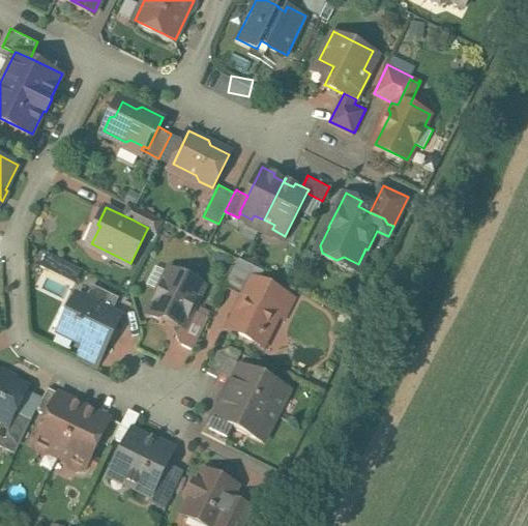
[(165,220),(139,207),(133,220),(148,228),(147,229),(158,234),(165,220)]
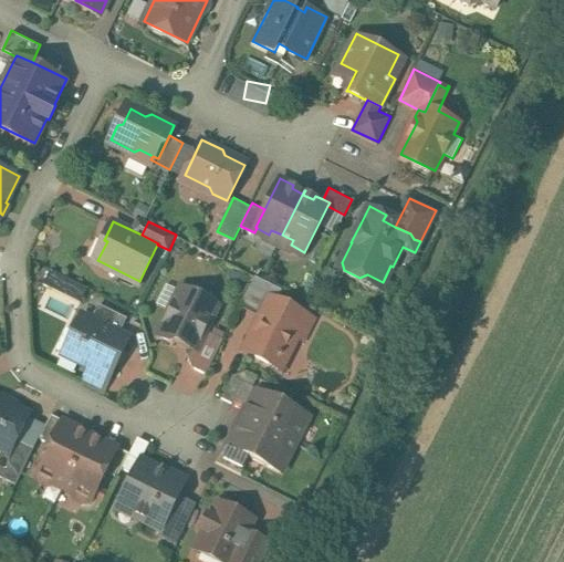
[(283,288),(256,274),(241,305),(260,314),(259,315),(263,318),(252,341),(257,354),(270,361),(283,356),(284,355),(290,353),(288,349),(299,325),(309,330),(314,319),(277,300),(283,288)]
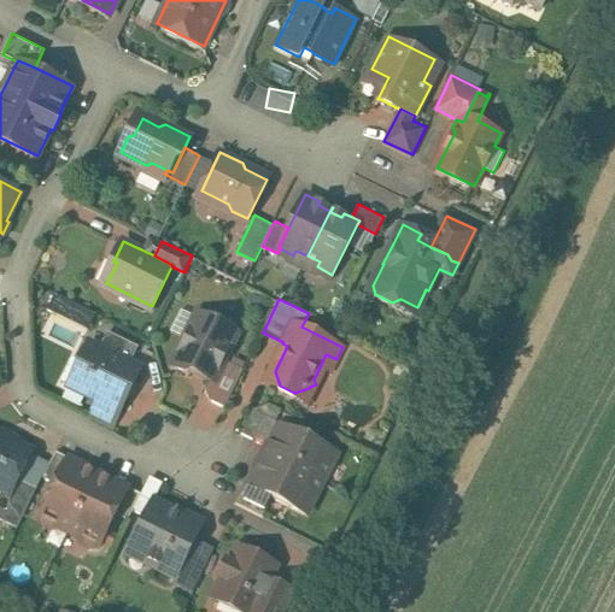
[(198,311),(175,359),(176,365),(188,371),(194,369),(212,378),(215,380),(226,358),(239,331),(235,329),(233,323),(224,319),(218,321),(198,311)]
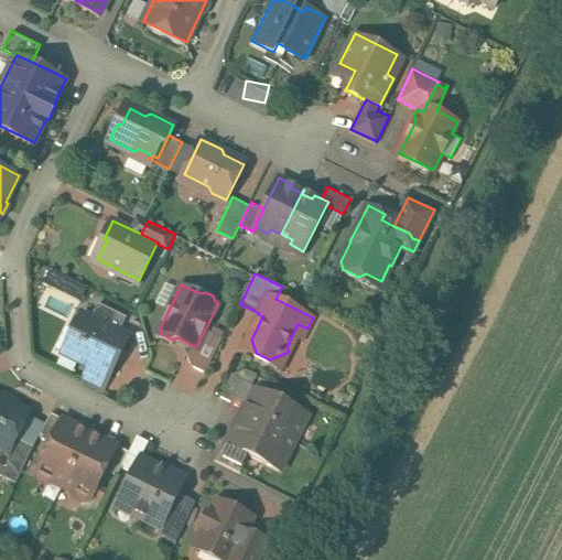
[(128,315),(99,301),(92,318),(120,332),(128,315)]
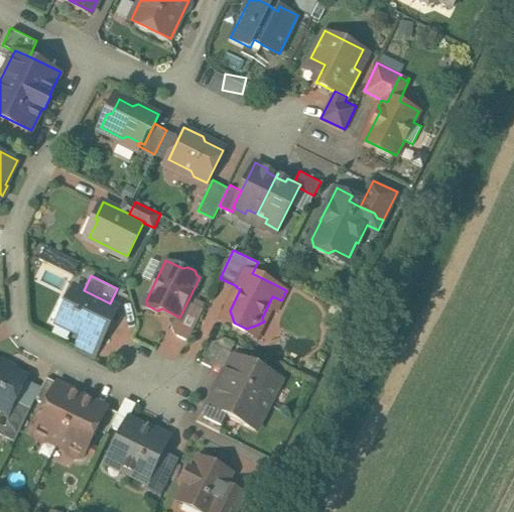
[(84,290),(81,288),(73,303),(76,312),(69,327),(101,342),(118,307),(110,303),(84,290)]
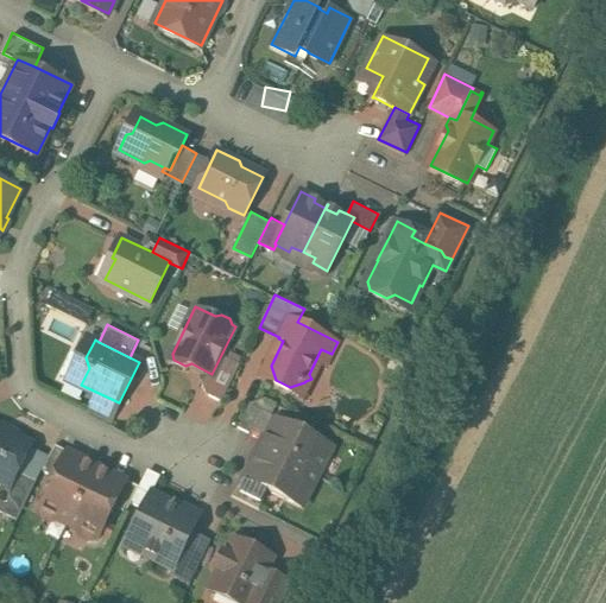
[(222,353),(212,374),(209,373),(204,383),(207,392),(222,399),(241,362),(222,353)]
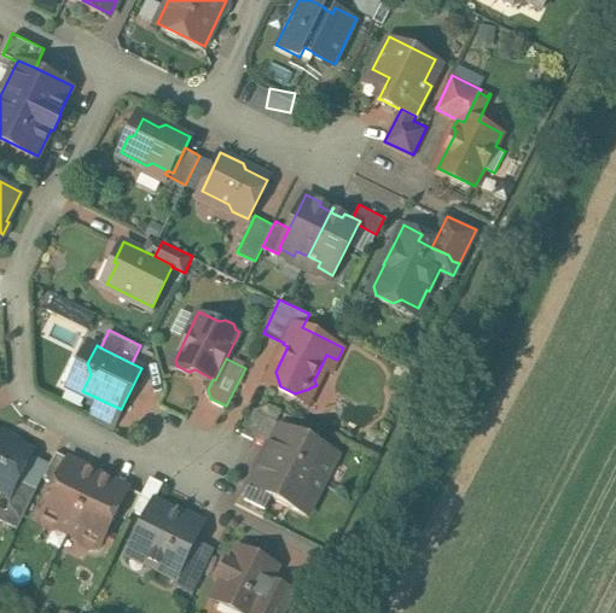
[(283,409),(271,403),(254,408),(267,415),(277,420),(283,409)]
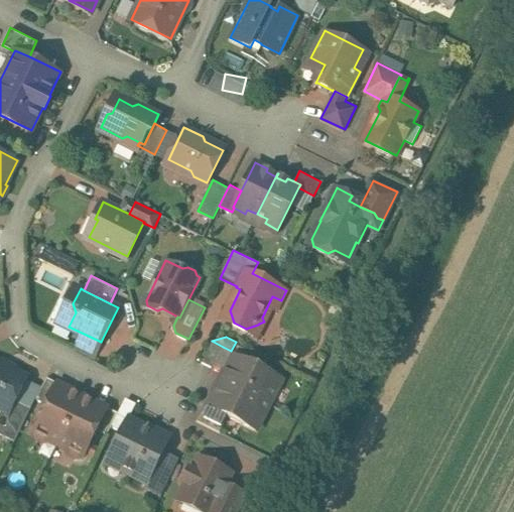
[(211,342),(201,360),(213,366),(223,347),(212,341),(211,342)]
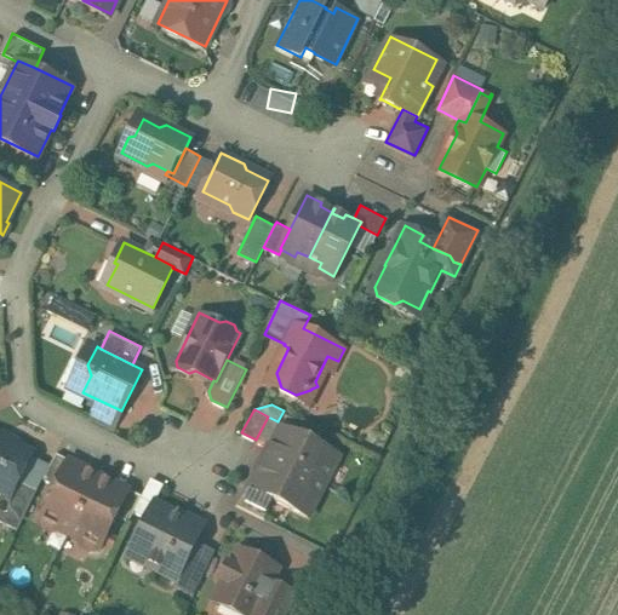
[(339,454),(282,426),(253,486),(252,487),(275,498),(309,515),(339,454)]
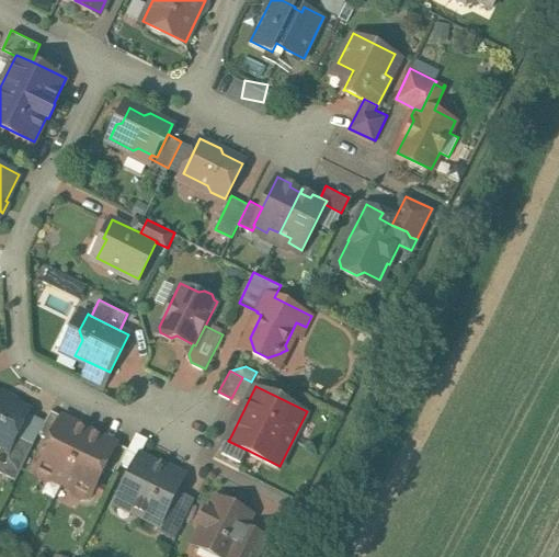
[(30,409),(0,394),(0,443),(3,444),(10,447),(16,435),(30,409)]
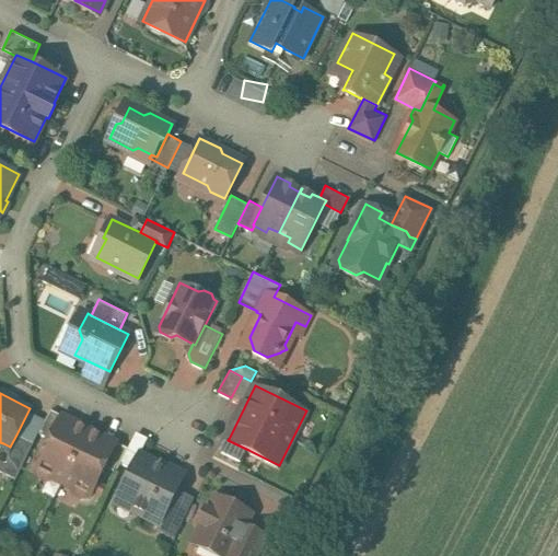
[(65,415),(51,408),(39,432),(51,438),(62,416),(64,417),(65,415)]
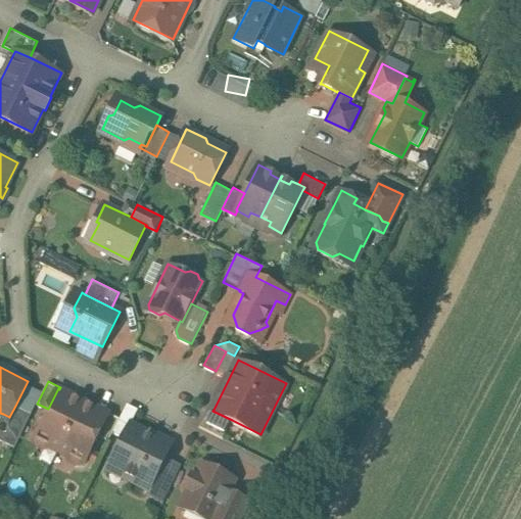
[(48,409),(34,436),(37,437),(38,442),(46,446),(50,444),(59,449),(83,402),(59,389),(58,388),(48,409)]
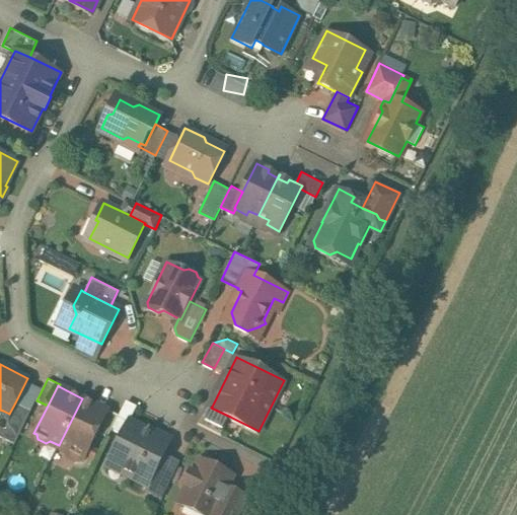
[(82,398),(59,445),(68,449),(70,454),(77,458),(82,456),(84,457),(97,430),(107,411),(106,410),(82,398)]
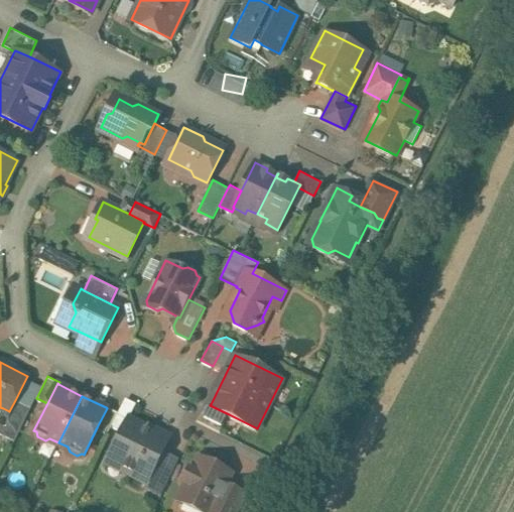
[(15,400),(9,411),(3,408),(0,413),(0,432),(15,440),(31,408),(15,400)]
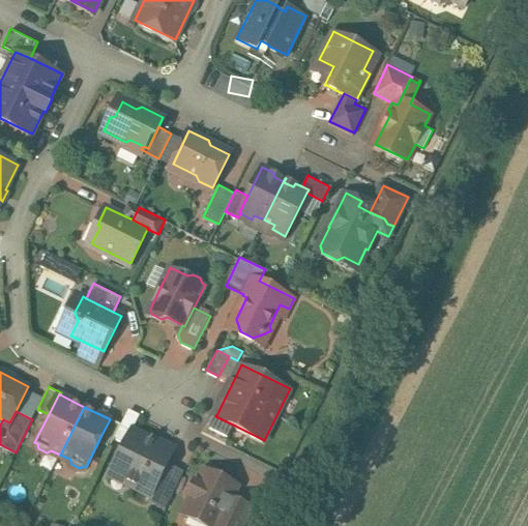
[(235,426),(215,416),(216,415),(211,413),(203,431),(227,442),(235,426)]
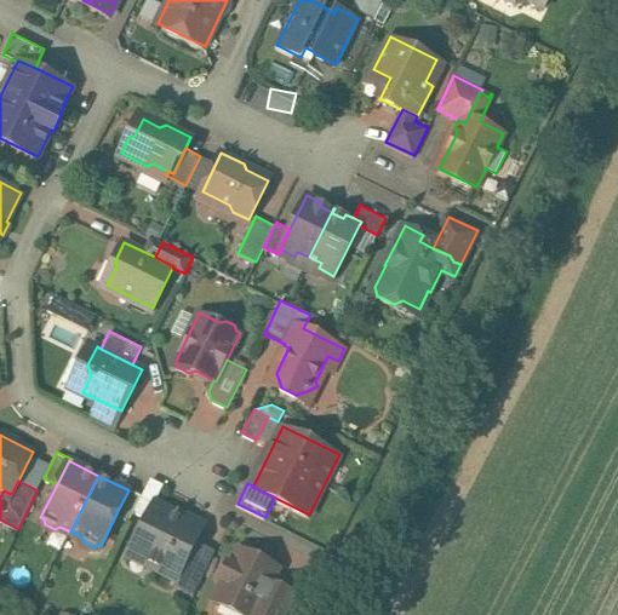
[(129,490),(116,513),(130,521),(143,494),(129,487),(127,489),(129,490)]
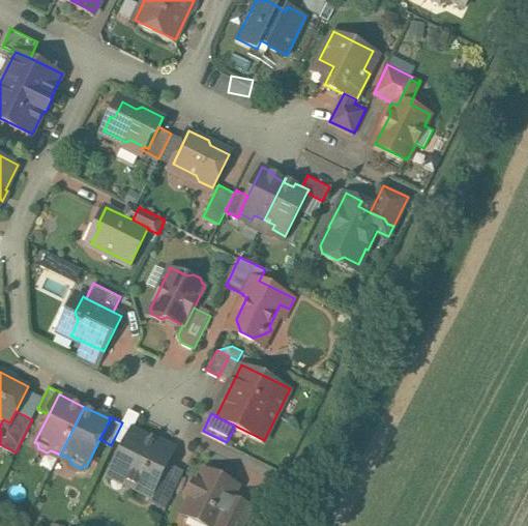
[(153,441),(133,431),(114,467),(137,478),(134,484),(152,493),(157,481),(168,462),(172,454),(155,445),(153,441)]
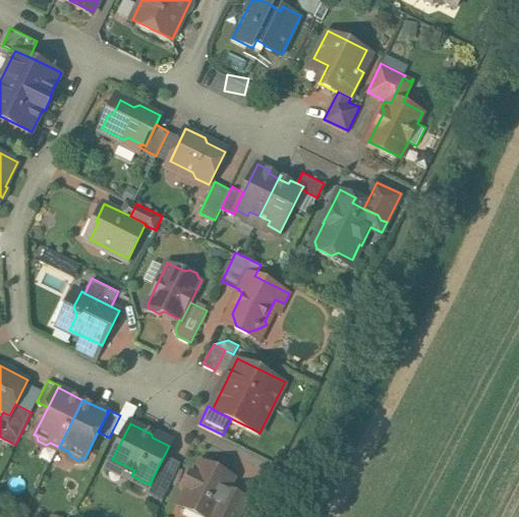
[(165,454),(155,473),(162,477),(172,481),(181,462),(165,454)]
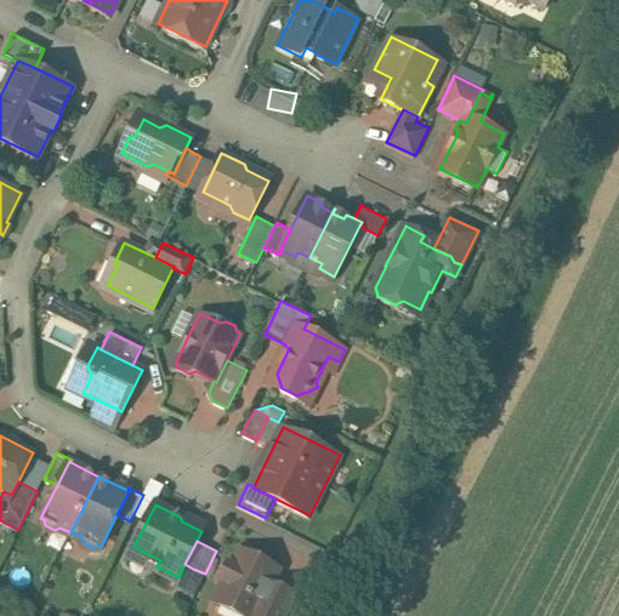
[(279,568),(240,548),(233,564),(232,563),(227,565),(222,576),(223,581),(231,585),(221,604),(246,615),(255,615),(265,598),(279,568)]
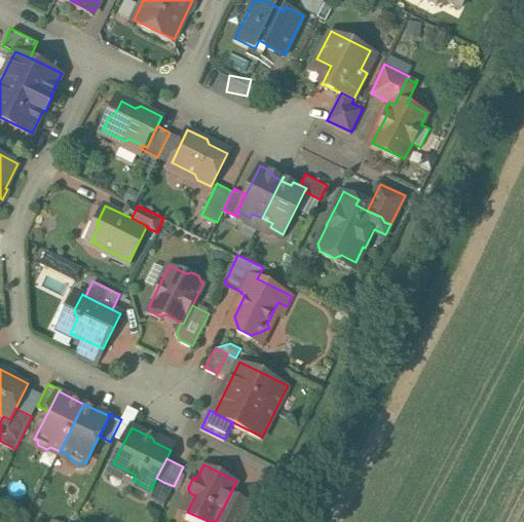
[(163,482),(158,484),(152,496),(165,502),(174,486),(163,482)]
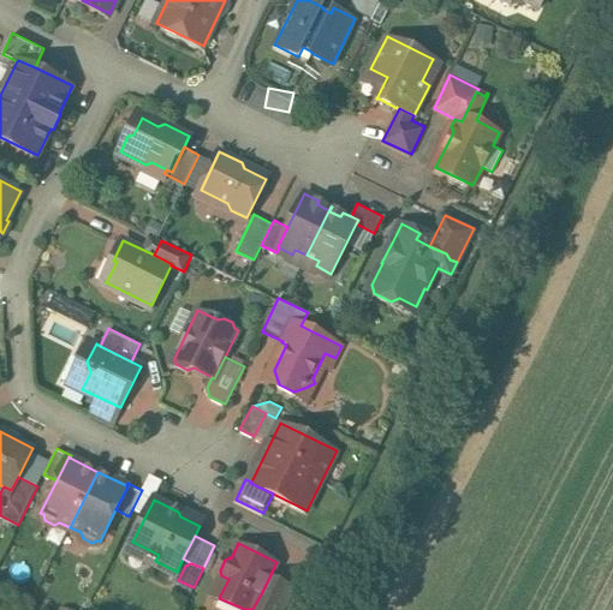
[(262,592),(253,609),(281,609),(285,604),(266,594),(266,593),(262,592)]
